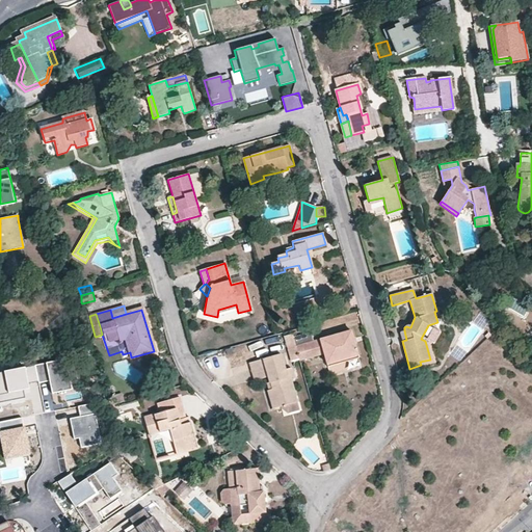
[(425,341),(433,344),(440,333),(432,327),(425,341)]
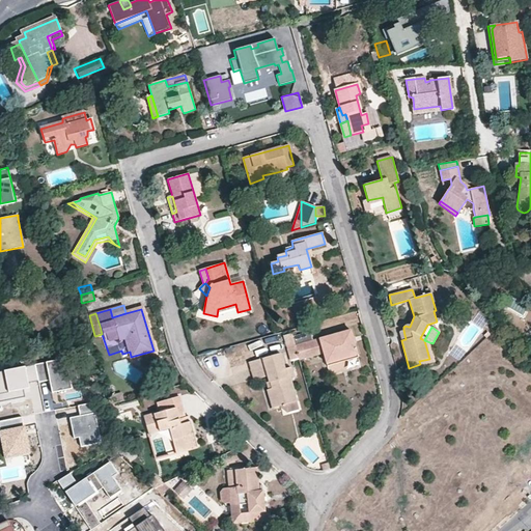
[(313,341),(310,331),(292,337),(294,344),(295,345),(313,341)]
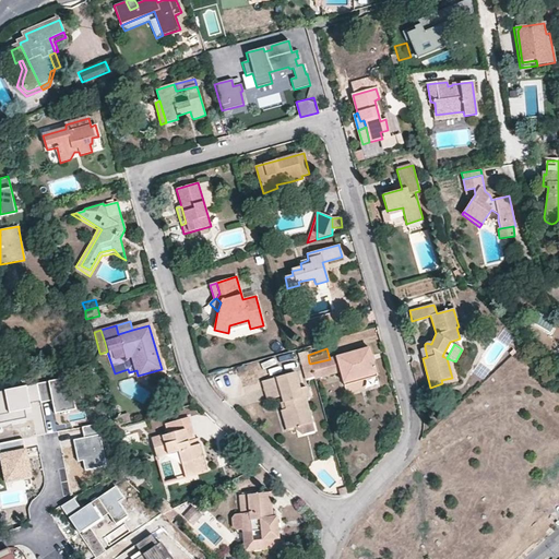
[(340,372),(343,381),(376,372),(368,348),(335,357),(330,359),(310,364),(310,366),(312,375),(339,368),(340,372)]
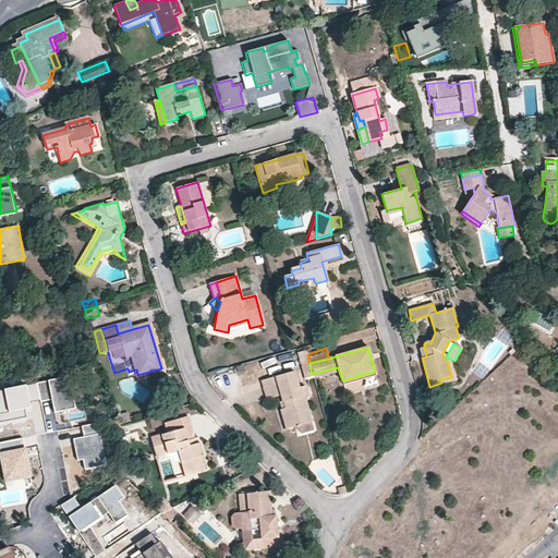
[(301,364),(308,362),(307,354),(305,350),(298,353),(301,364)]
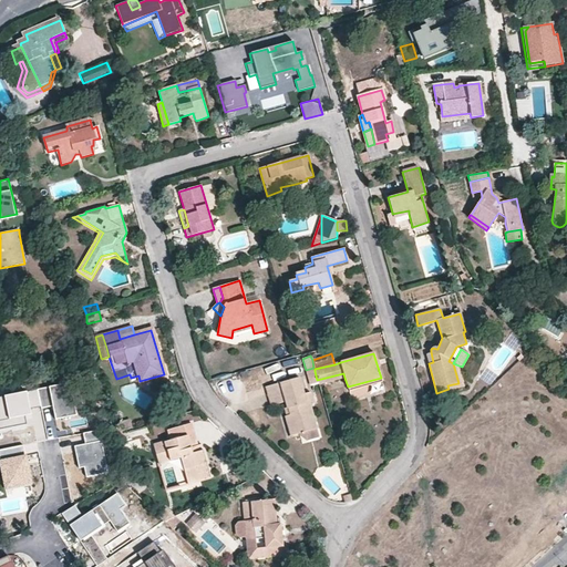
[(315,371),(307,373),(310,388),(319,384),(317,380),(315,371)]
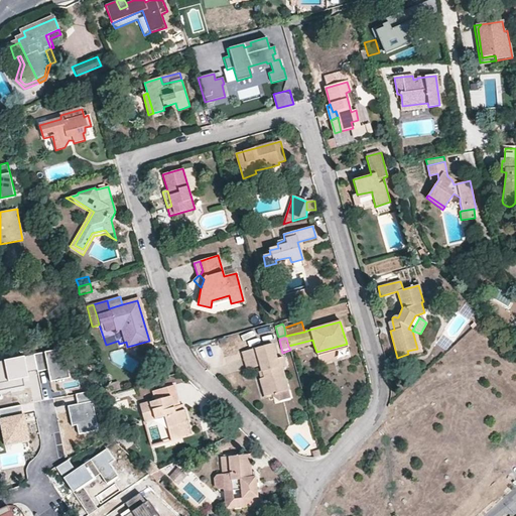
[(313,344),(312,340),(288,346),(290,350),(313,344)]
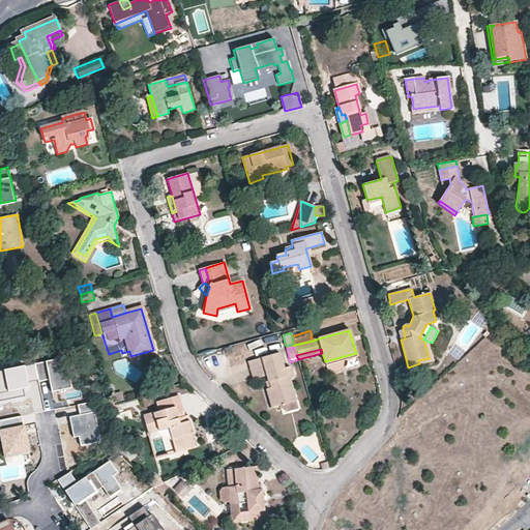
[(80,353),(40,360),(43,379),(54,377),(57,395),(86,390),(80,353)]
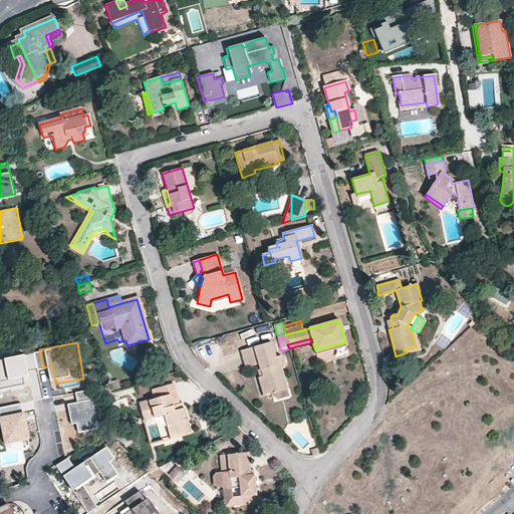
[(283,364),(281,356),(274,357),(270,342),(240,350),(245,368),(258,364),(262,375),(258,377),(263,396),(286,389),(280,365),(283,364)]
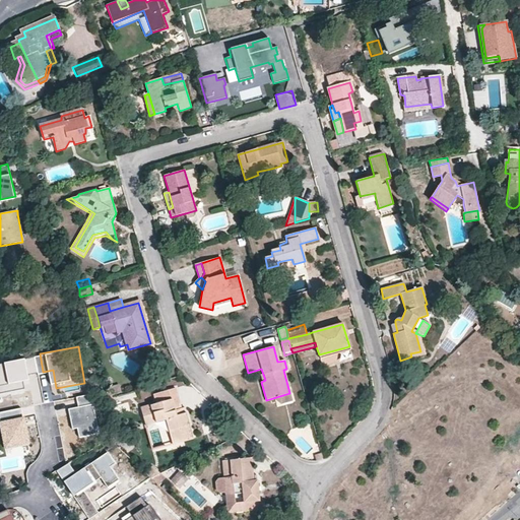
[(350,350),(349,346),(319,354),(320,359),(350,350)]
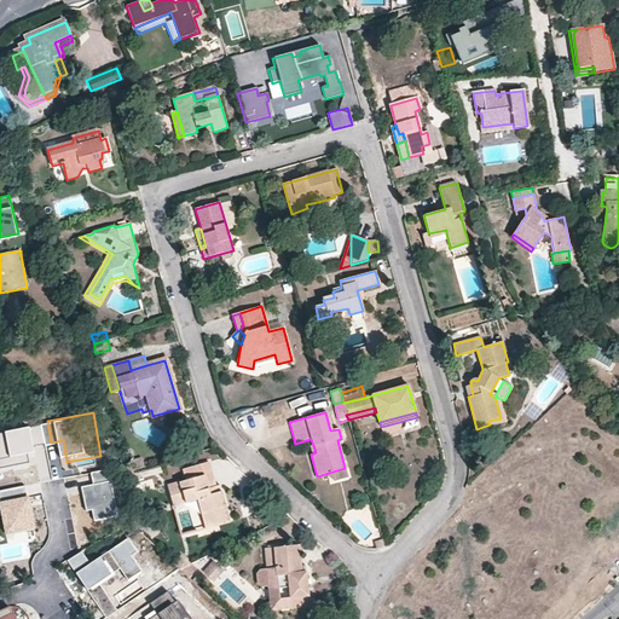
[(47,421),(0,431),(0,468),(33,462),(29,447),(51,443),(47,421)]
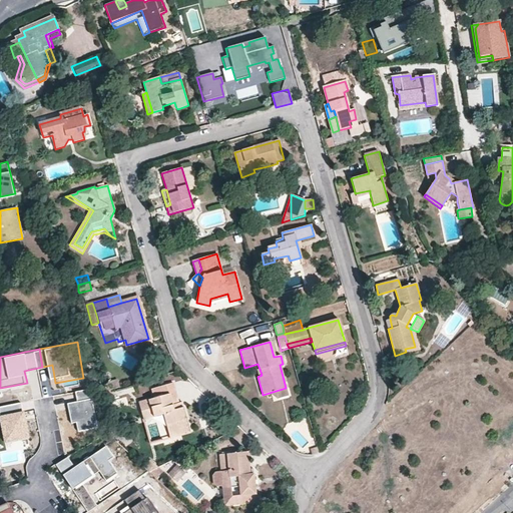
[(119,388),(117,381),(99,386),(101,393),(119,388)]
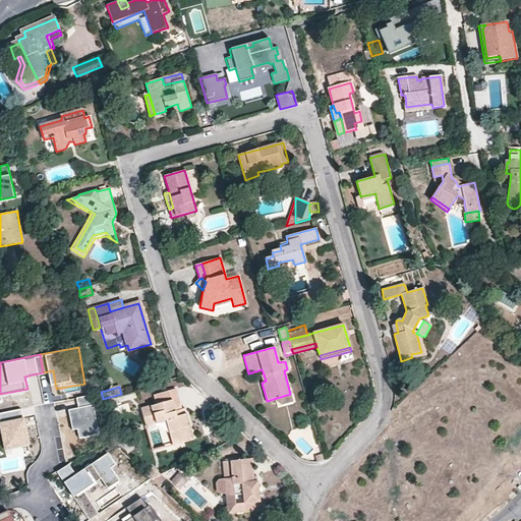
[(97,391),(78,394),(80,407),(71,408),(74,426),(84,424),(88,439),(105,435),(97,391)]
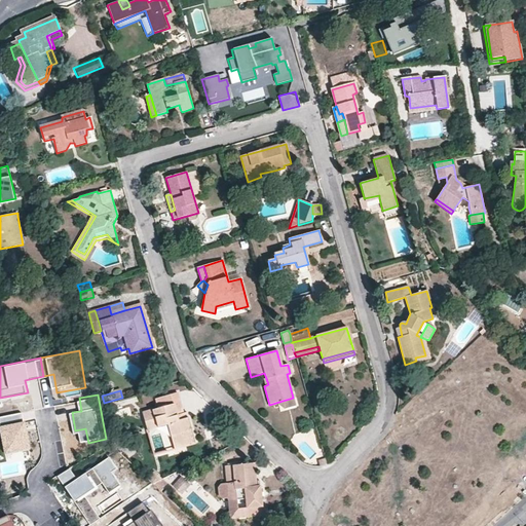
[(142,413),(147,430),(167,424),(172,444),(183,441),(184,443),(193,439),(188,419),(184,420),(182,414),(179,403),(142,413)]
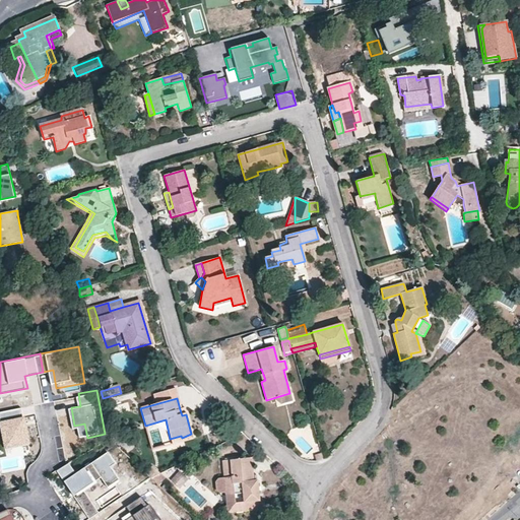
[(35,441),(26,408),(0,415),(9,448),(35,441)]
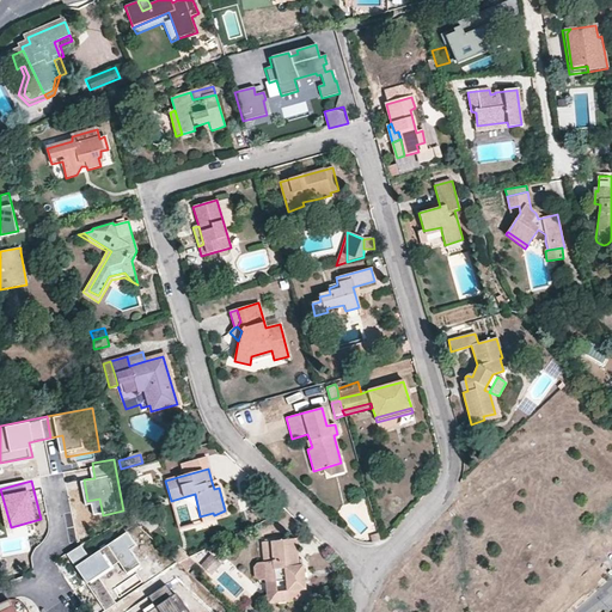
[(200,516),(202,524),(226,516),(225,510),(214,515),(213,513),(200,516)]
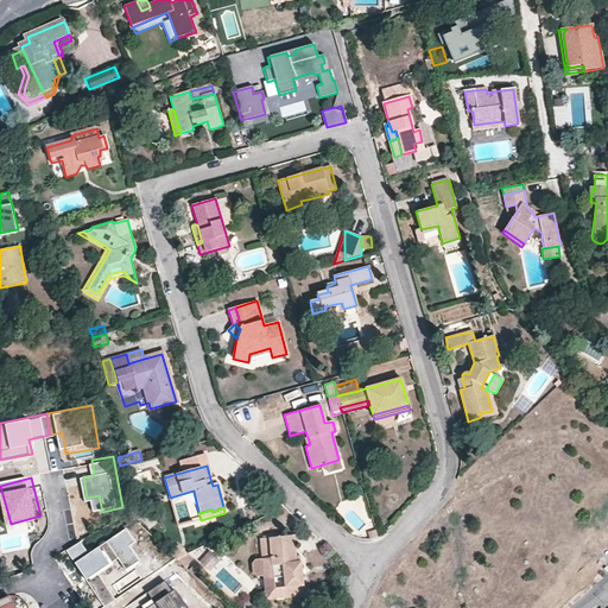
[(130,525),(69,558),(94,602),(113,591),(99,567),(112,559),(125,568),(137,561),(130,548),(139,542),(130,525)]
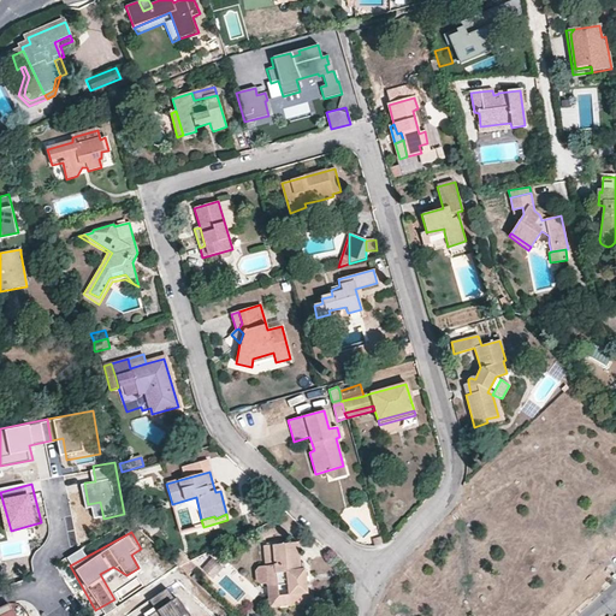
[(296,543),(262,546),(265,567),(259,567),(255,572),(256,581),(261,585),(267,585),(267,586),(277,586),(288,585),(289,596),(306,593),(306,582),(300,582),(298,569),(294,570),(292,563),(298,562),(296,543)]
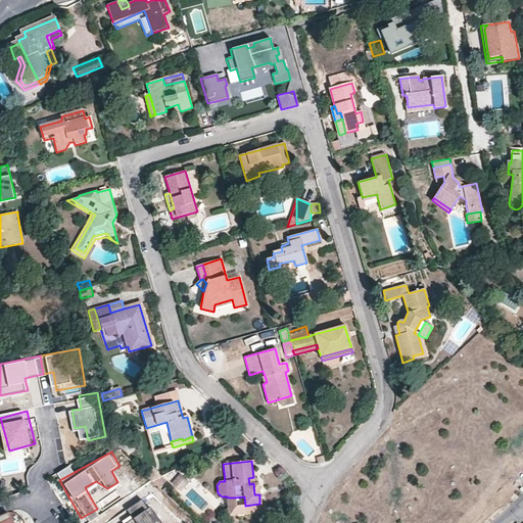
[(170,482),(179,473),(174,468),(164,476),(170,482)]
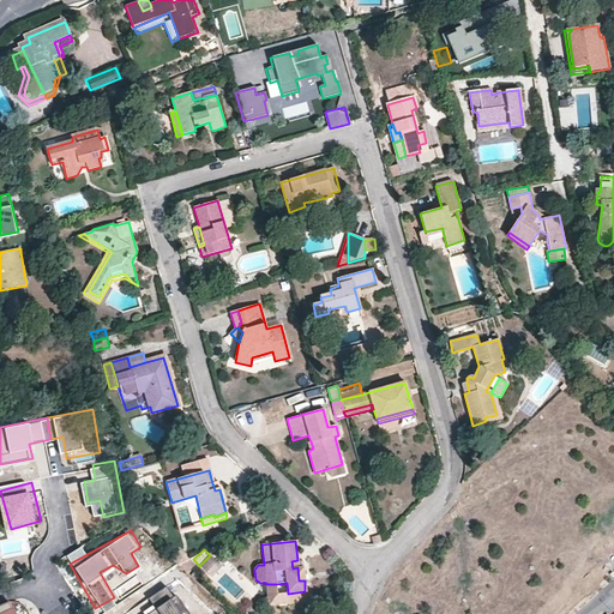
[(174,551),(169,554),(176,561),(181,557),(174,551)]
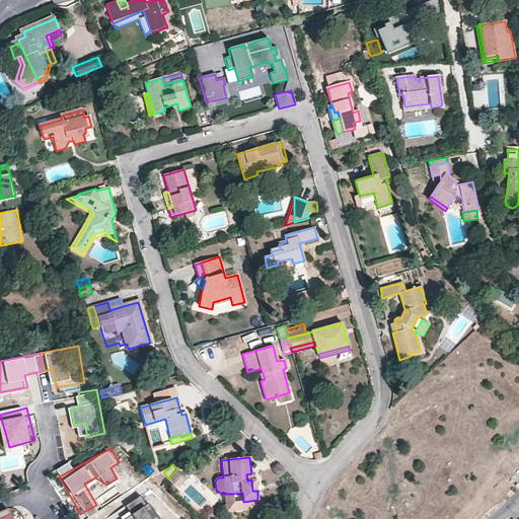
[(164,476),(159,472),(159,473),(150,477),(157,484),(164,476)]
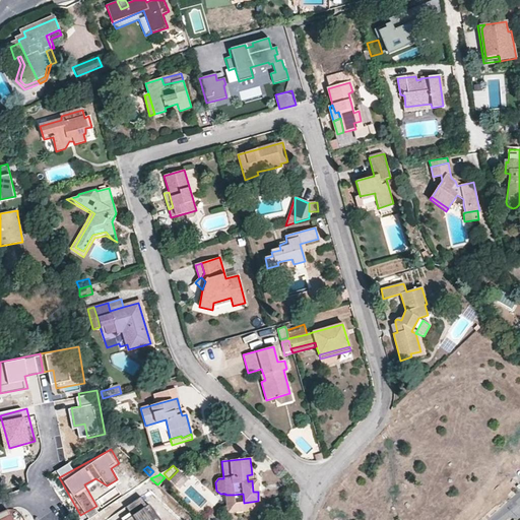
[(181,479),(177,475),(171,481),(179,489),(182,484),(179,481),(181,479)]
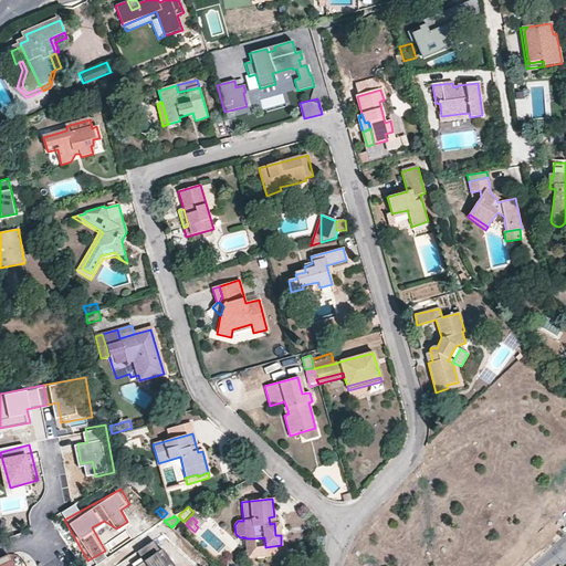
[(205,521),(200,517),(197,522),(195,524),(198,527),(205,521)]
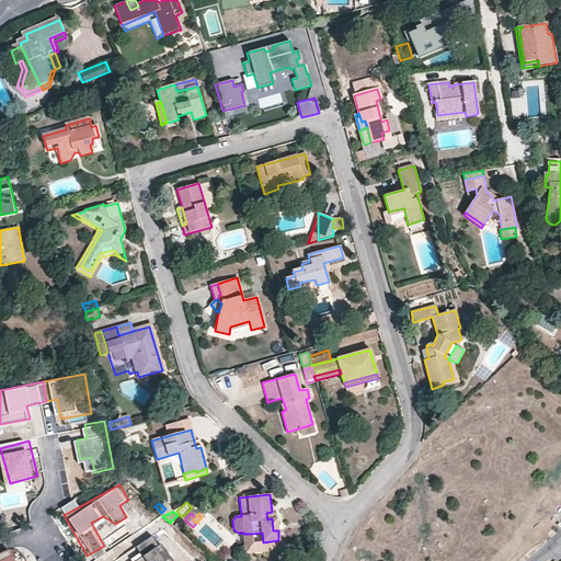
[(252,534),(243,534),(245,553),(279,550),(278,540),(263,542),(253,542),(252,534)]
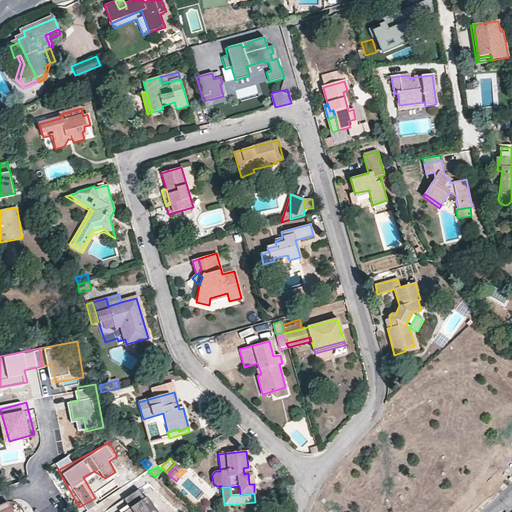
[(156,511),(140,489),(124,499),(129,507),(121,511),(156,511)]
